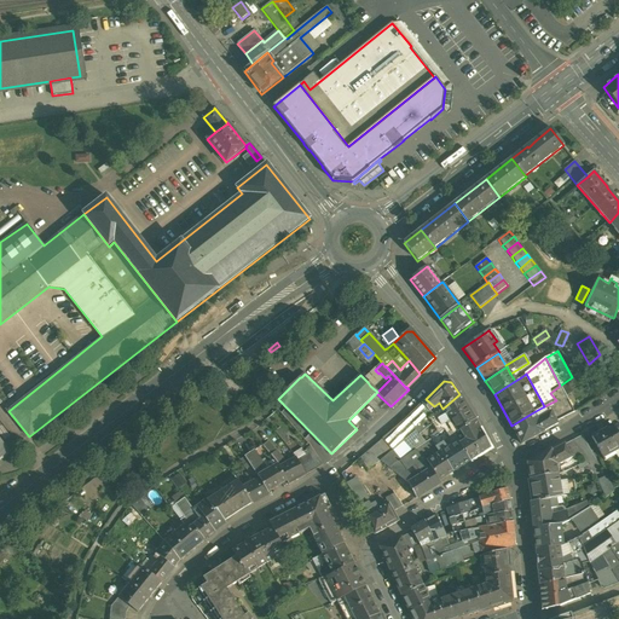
[(557,424),(556,422),(574,412),(560,386),(550,393),(556,400),(544,406),(533,412),(544,432),(557,424)]
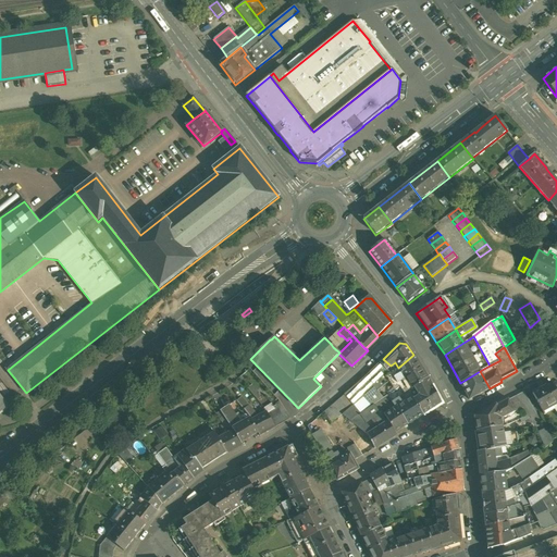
[(413,355),(398,368),(404,378),(415,369),(415,368),(420,364),(413,355)]
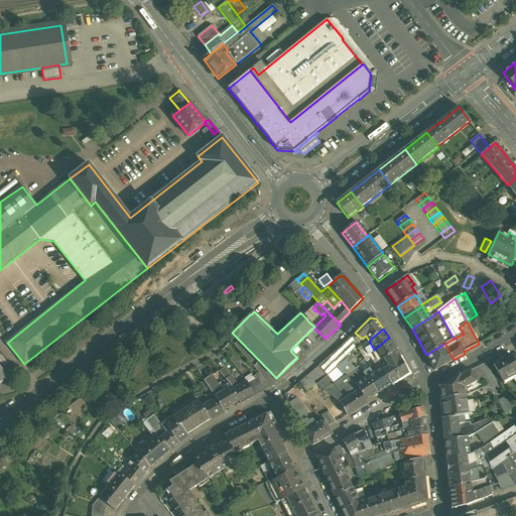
[(362,339),(355,333),(351,337),(358,343),(362,339)]
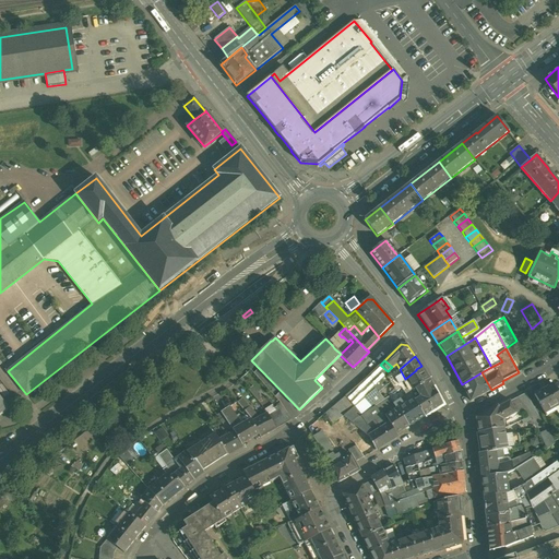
[(413,391),(400,369),(391,375),(380,365),(365,380),(351,392),(366,413),(375,406),(384,400),(378,393),(391,383),(396,391),(402,389),(406,395),(413,391)]
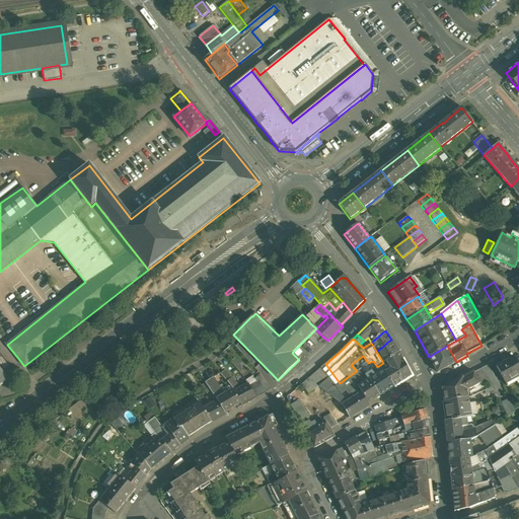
[(391,340),(386,343),(386,344),(376,352),(383,363),(386,361),(398,353),(391,340)]
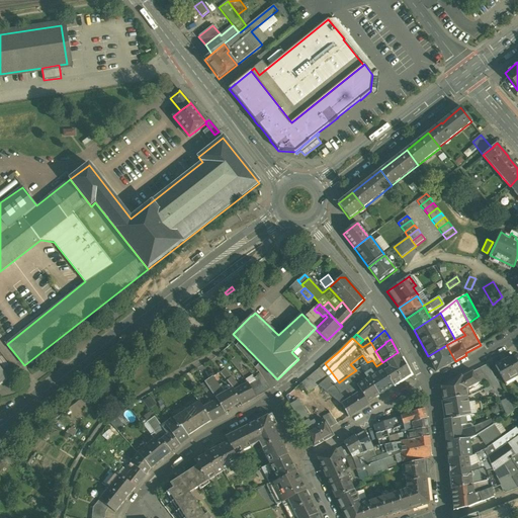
[(455,362),(455,361),(446,345),(428,356),(436,372),(455,362)]
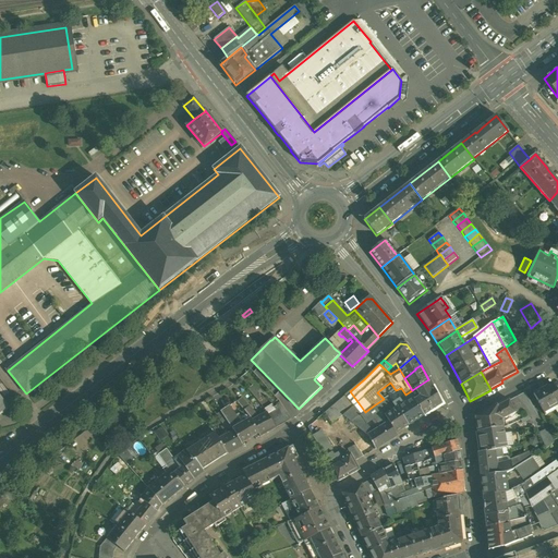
[(415,388),(420,397),(413,401),(423,416),(443,404),(433,386),(428,379),(415,388)]
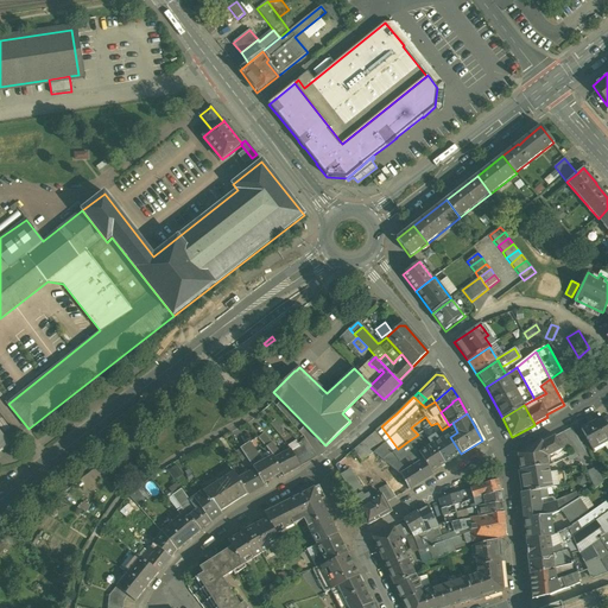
[(607,430),(607,429),(601,418),(581,430),(594,454),(605,448),(602,444),(607,441),(607,430)]
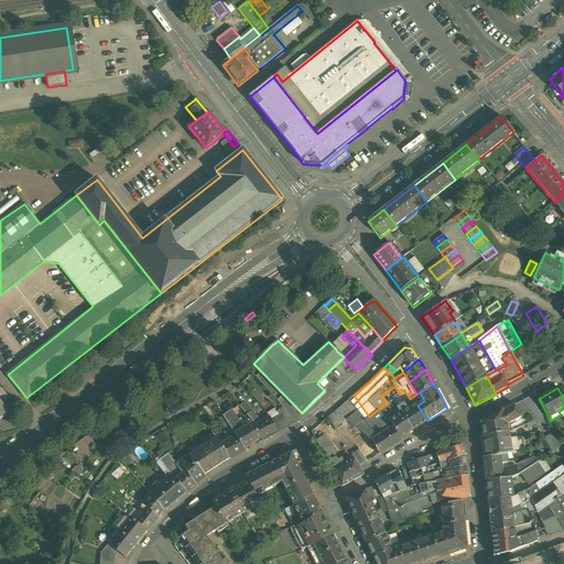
[(261,399),(255,390),(251,393),(260,405),(263,403),(261,400),(261,399)]
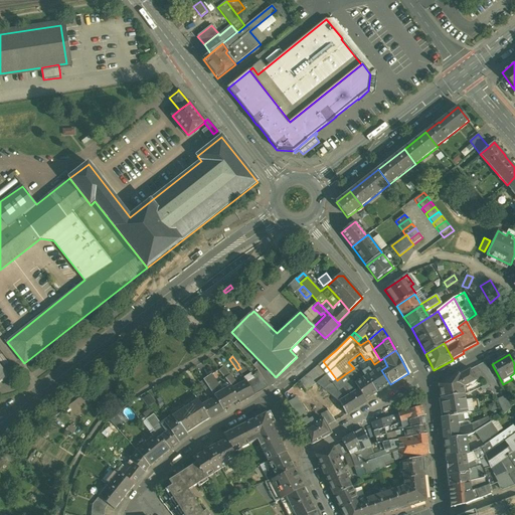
[(337,380),(323,361),(318,365),(326,376),(332,383),(337,380)]
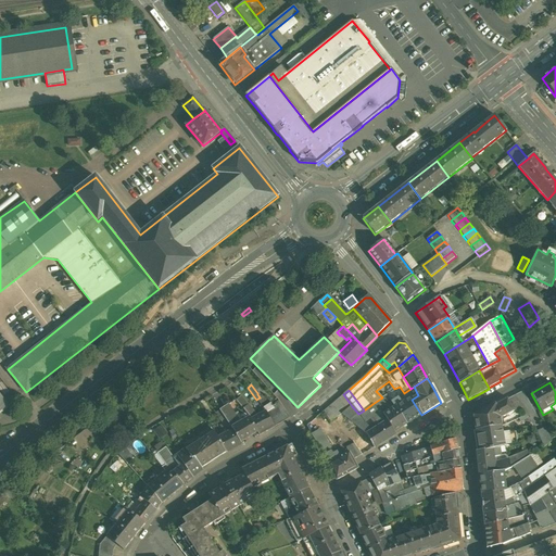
[(529,404),(523,392),(516,395),(521,407),(528,404),(529,404)]
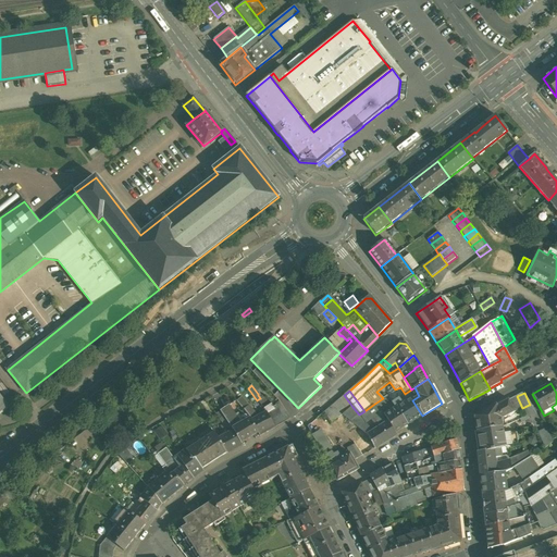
[(353,407),(344,395),(333,404),(342,415),(343,415),(353,407)]
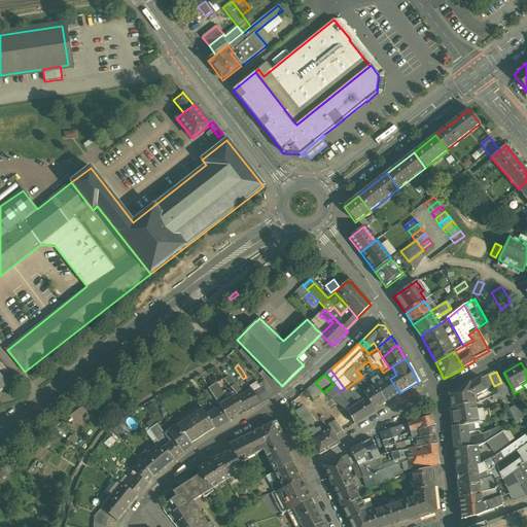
[(489,375),(481,379),(487,390),(494,386),(489,375)]
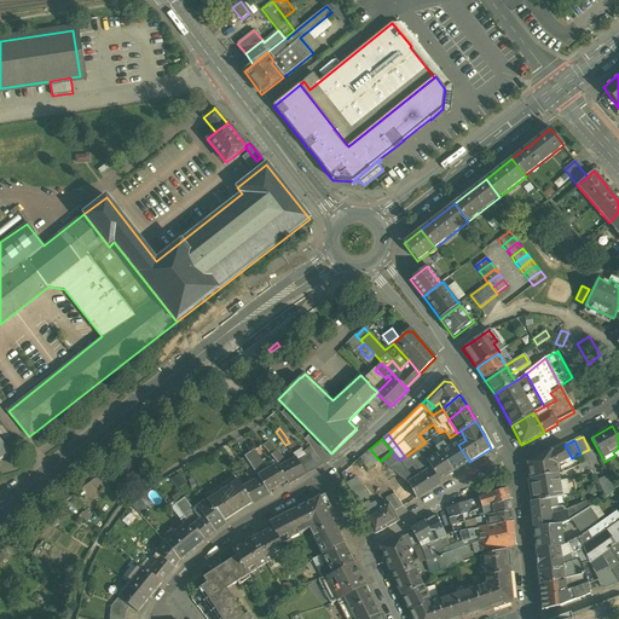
[(447,449),(443,443),(435,447),(440,453),(441,453),(447,449)]
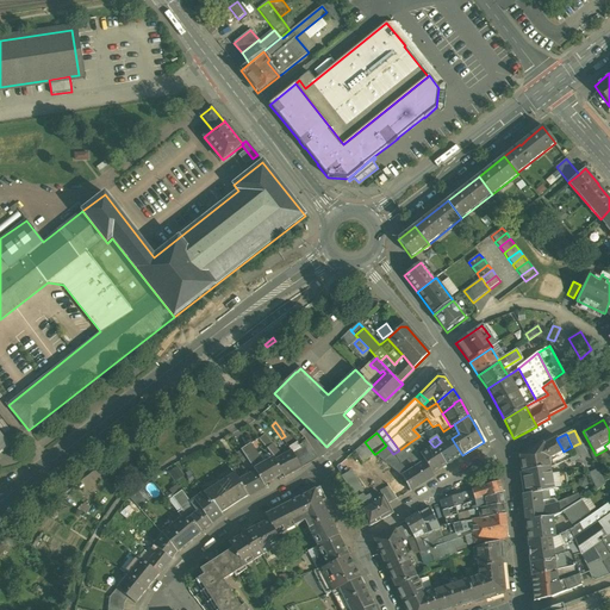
[(441,442),(435,447),(447,465),(462,455),(452,439),(452,436),(441,442)]
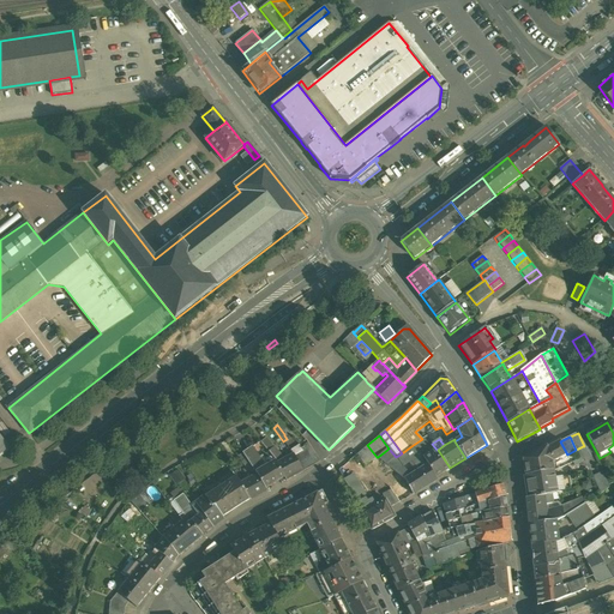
[(542,464),(553,463),(567,455),(560,441),(547,449),(547,446),(535,452),(542,464)]
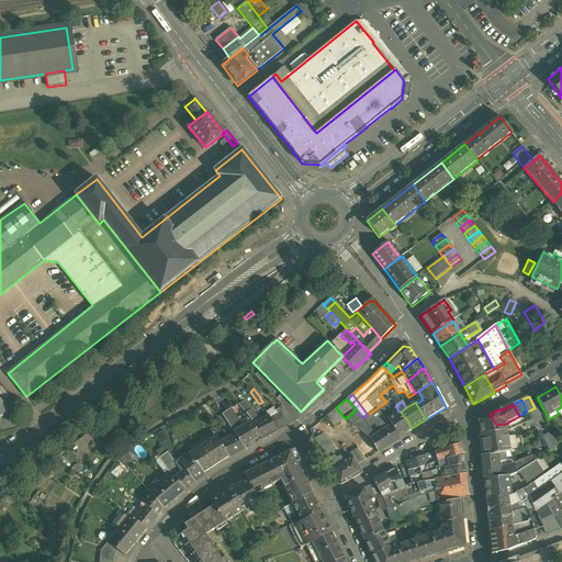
[(223,415),(236,435),(243,447),(260,437),(261,437),(253,423),(239,430),(237,427),(242,425),(233,413),(236,411),(234,407),(222,415),(223,415)]
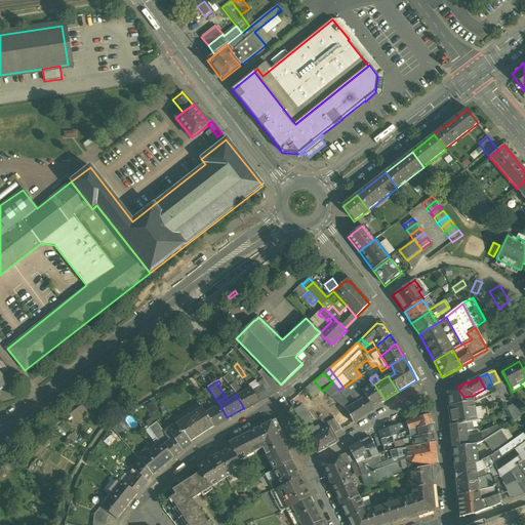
[(314,380),(306,389),(313,399),(319,395),(323,392),(323,391),(322,391),(314,380)]
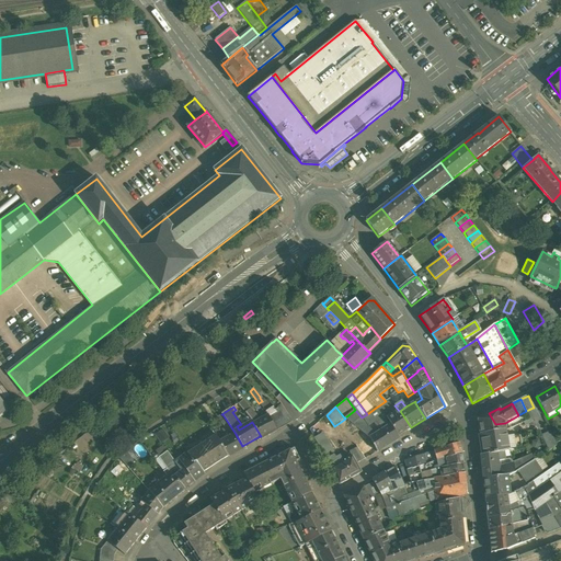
[(368,426),(376,434),(382,449),(392,444),(400,438),(376,408),(367,414),(362,418),(368,426)]
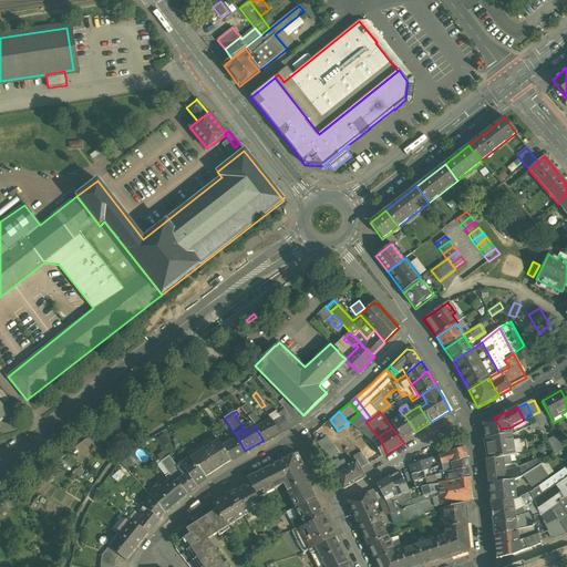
[(538,412),(532,415),(536,424),(543,421),(538,412)]
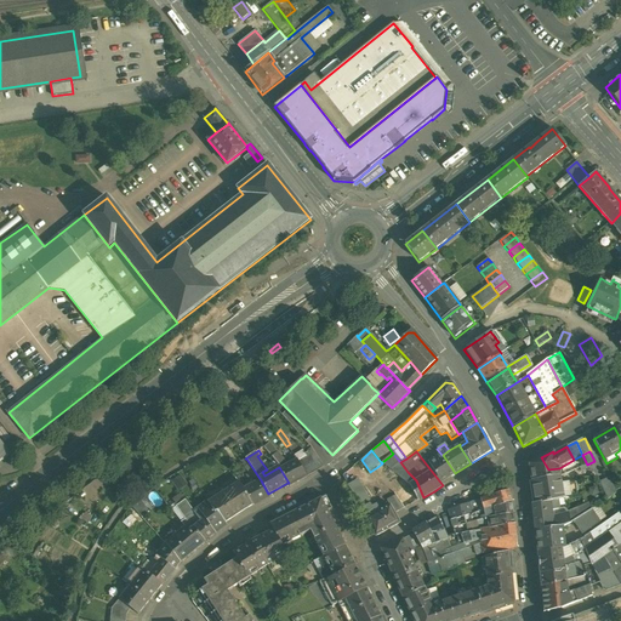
[(295,457),(296,459),(286,463),(277,453),(272,457),(279,467),(289,483),(288,483),(290,486),(306,477),(302,469),(309,465),(313,462),(309,455),(307,456),(303,453),(295,457)]
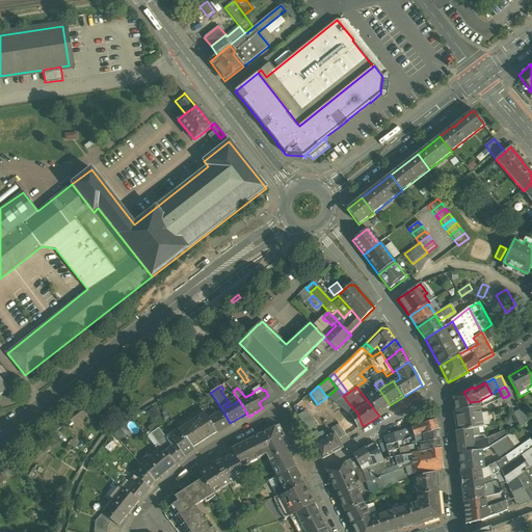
[(349,404),(343,396),(337,389),(327,396),(327,397),(350,416),(356,411),(349,404)]
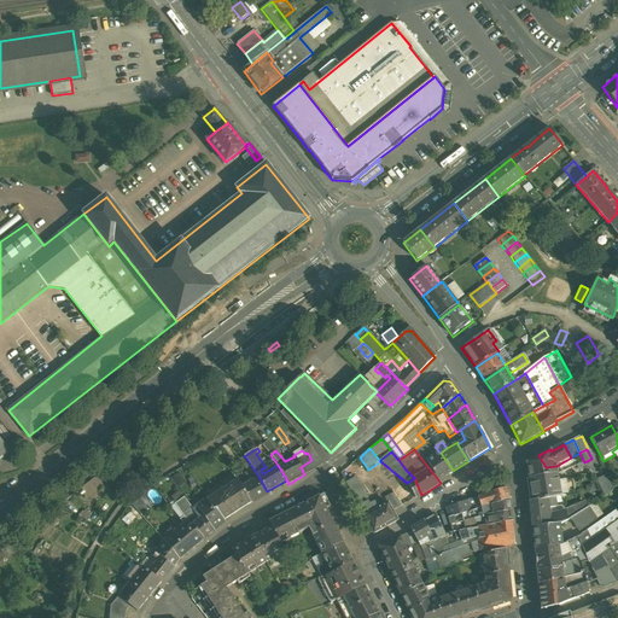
[(439,453),(427,461),(438,479),(453,471),(441,453),(439,453)]
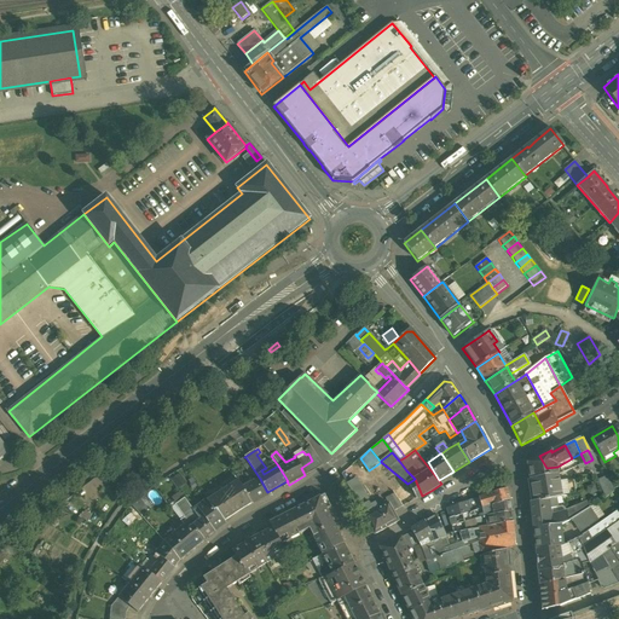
[(547,468),(539,456),(527,463),(530,479),(559,474),(557,467),(547,468)]
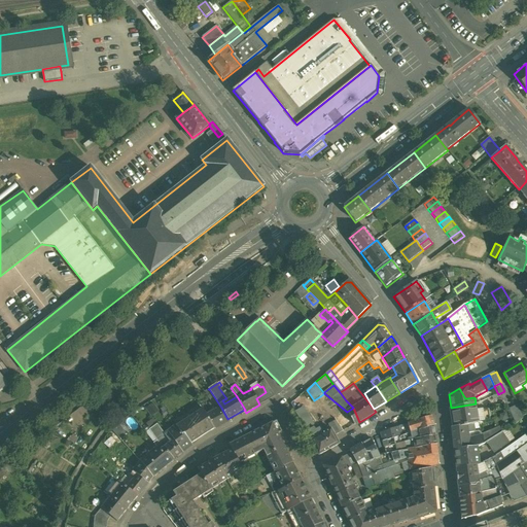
[(209,403),(213,412),(207,415),(214,428),(229,421),(227,419),(221,408),(209,389),(204,392),(208,397),(211,402),(209,403)]
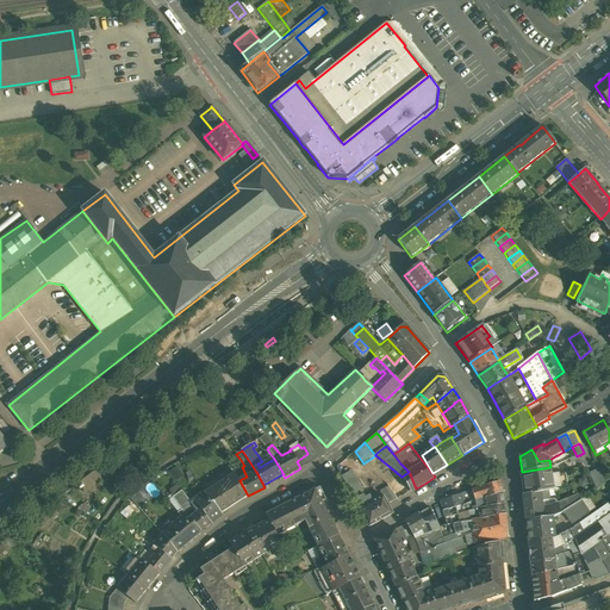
[(304,456),(297,461),(300,468),(307,465),(304,456)]
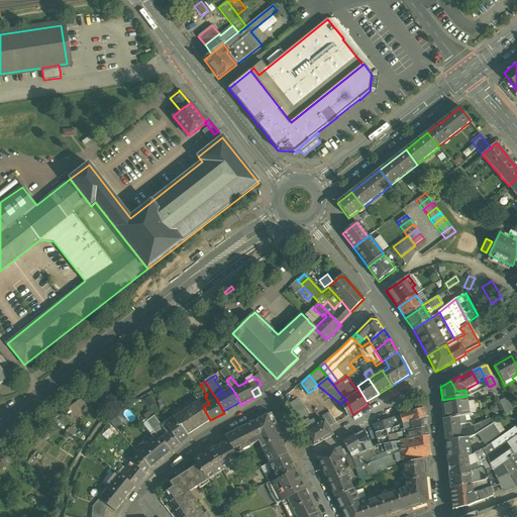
[(143,399),(146,408),(156,404),(151,395),(143,399)]
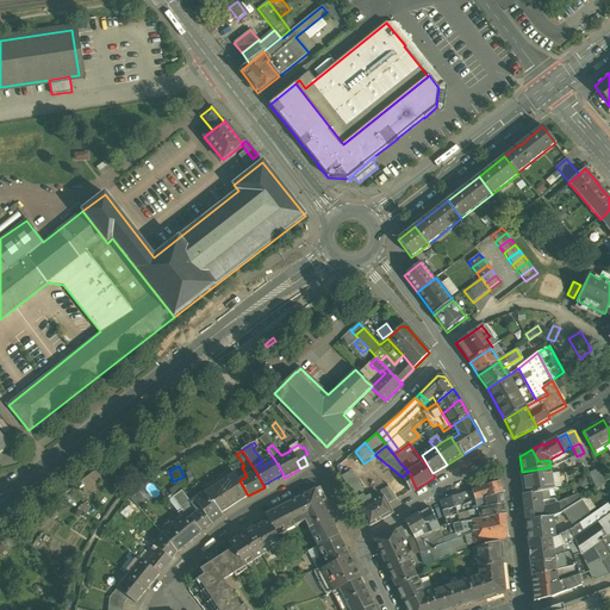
[(551,467),(522,472),(526,495),(541,492),(554,489),(552,475),(551,467)]
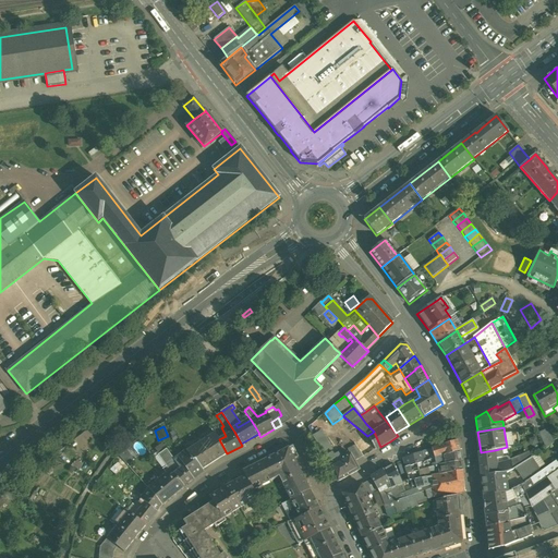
[(332,452),(320,432),(313,436),(324,457),(332,452)]
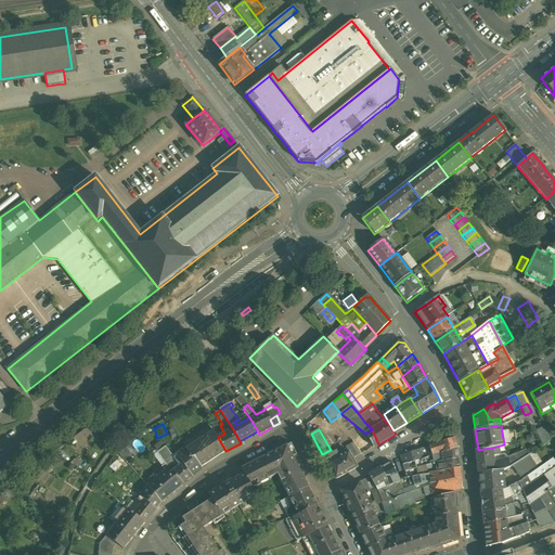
[(545,429),(537,433),(543,447),(551,440),(545,429)]
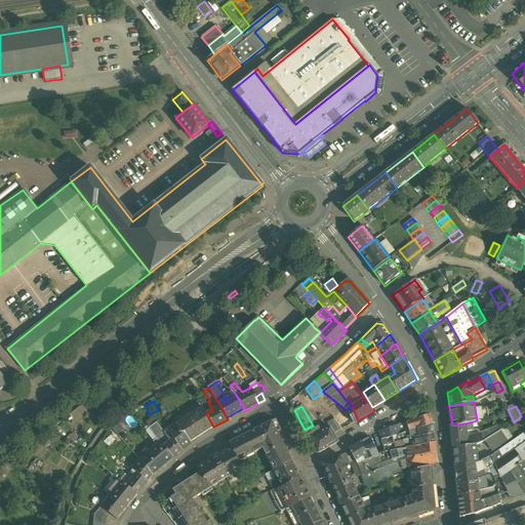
[(202,407),(175,425),(180,434),(183,433),(190,442),(213,427),(206,413),(202,407)]
